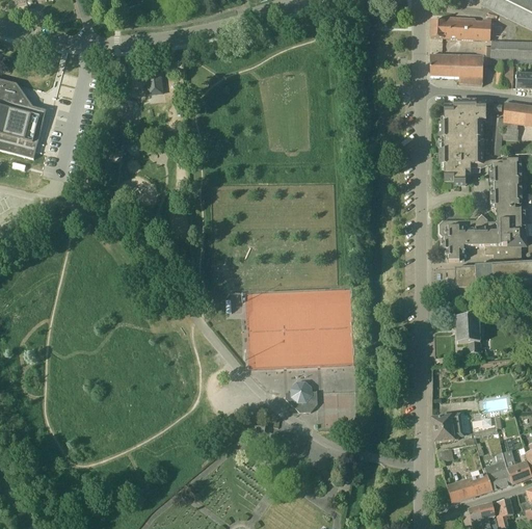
[(482,0),(481,3),(490,8),(531,28),(531,0),(482,0)]
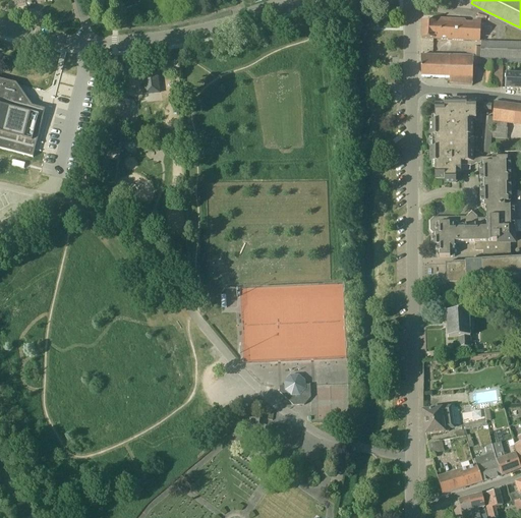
[(421,36),(479,39),(480,22),(481,18),(473,18),(472,19),(465,19),(465,17),(436,16),(435,19),(422,18),(421,36)]
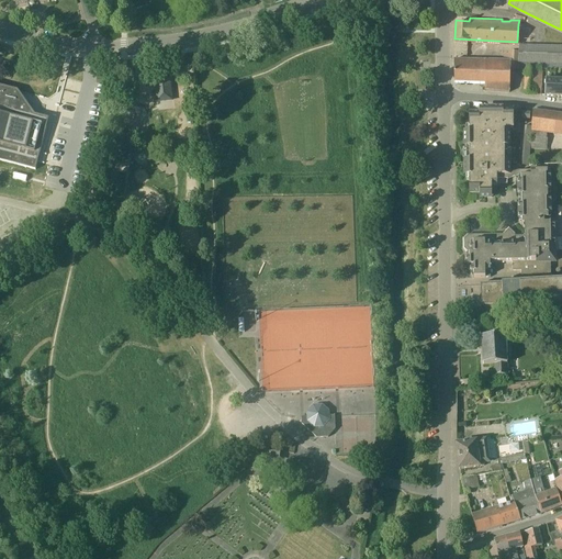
[(561,43),(530,42),(532,25),(518,24),(517,42),(519,42),(518,49),(518,65),(523,66),(535,66),(561,66),(561,43)]
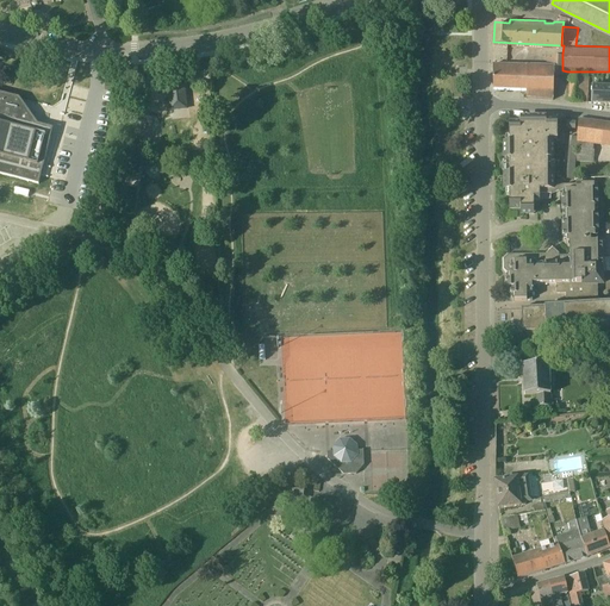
[(562,70),(562,54),(552,52),(552,56),(546,56),(546,62),(492,62),(493,87),(527,88),(526,95),(553,97),(554,70),(562,70)]
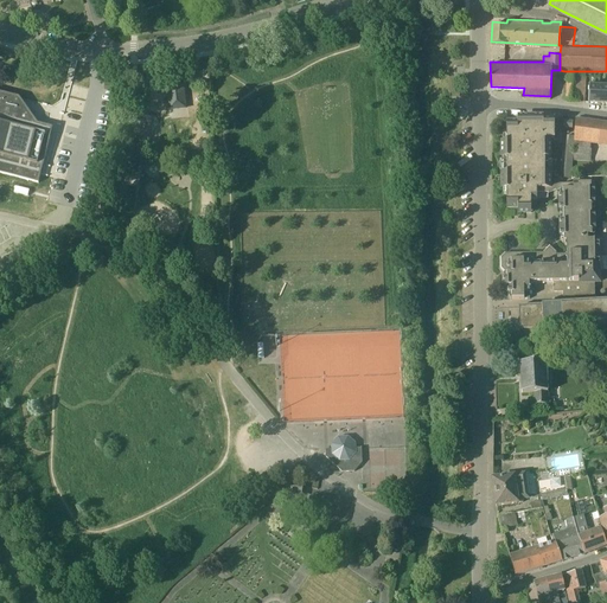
[(576,74),(577,71),(564,71),(564,78),(567,78),(566,97),(585,100),(586,74),(576,74)]
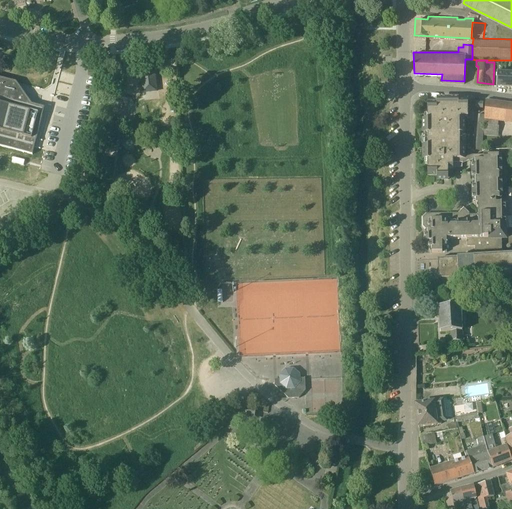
[(156,84),(155,82),(154,70),(141,72),(143,85),(156,84)]
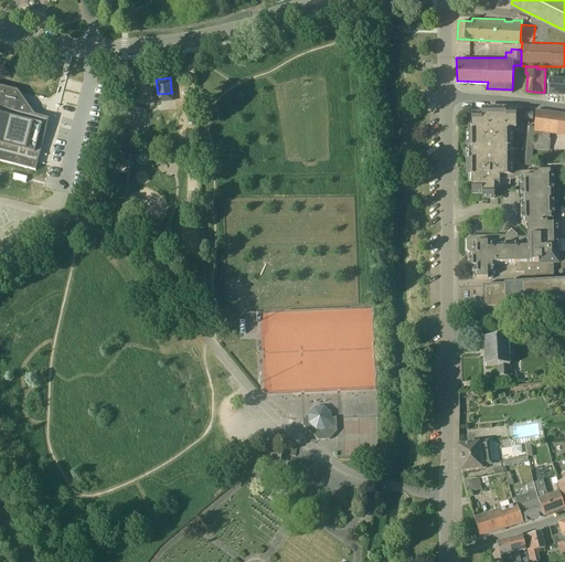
[(564,77),(548,77),(547,94),(564,94),(564,77)]
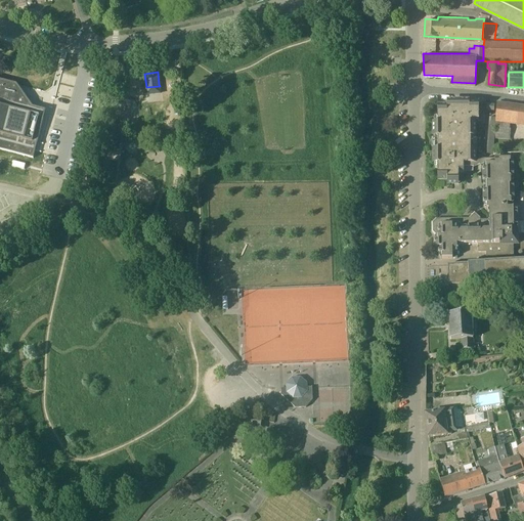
[(0,145),(36,156),(54,88),(0,74),(0,145)]
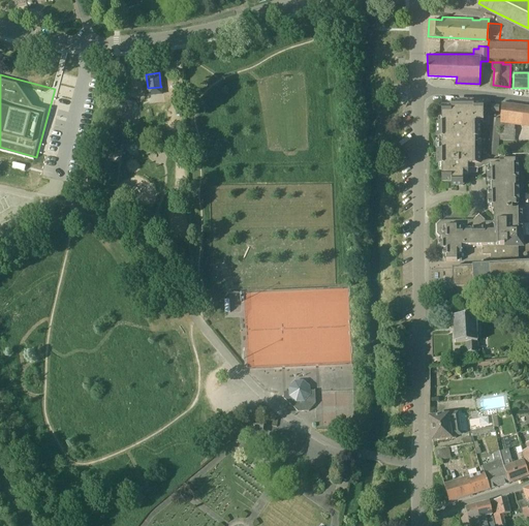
[(484,102),(483,102),(473,102),(473,100),(450,100),(450,105),(441,105),(441,121),(438,121),(438,162),(441,162),(441,178),(463,178),(463,172),(468,172),(468,171),(477,171),(477,166),(478,166),(478,119),(484,119),(484,102)]
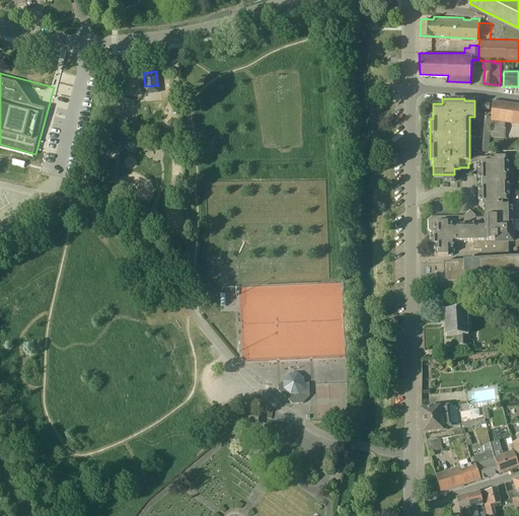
[(518,102),(492,99),(490,135),(505,137),(506,121),(518,122),(518,102)]
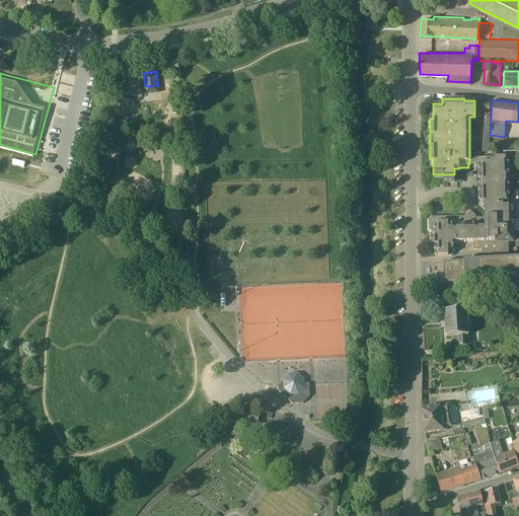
[(518,217),(518,198),(508,198),(507,154),(490,154),(491,160),(479,160),(480,205),(485,205),(485,215),(475,215),(474,213),(469,209),(464,213),(432,214),(428,218),(428,228),(432,231),(432,243),(436,242),(436,253),(448,253),(453,253),(452,240),(473,239),(473,247),(482,247),(482,252),(474,252),(474,259),(509,255),(509,241),(514,240),(513,217),(518,217)]
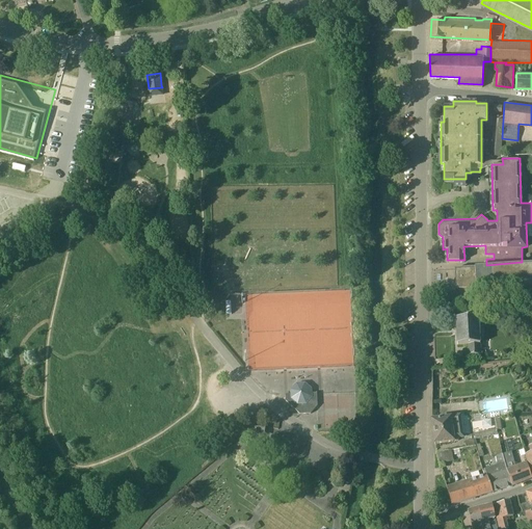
[(531,191),(530,191),(531,203),(531,222),(531,233),(531,261),(522,262),(486,265),(487,286),(459,287),(460,296),(531,291),(531,191)]
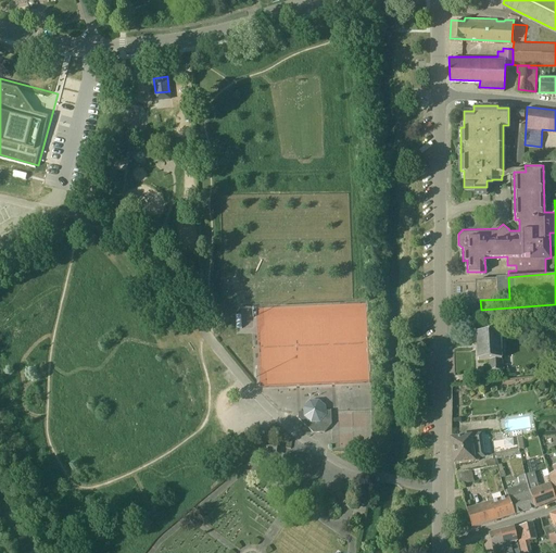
[(480,300),(509,299),(508,277),(475,278),(477,301),(480,300)]
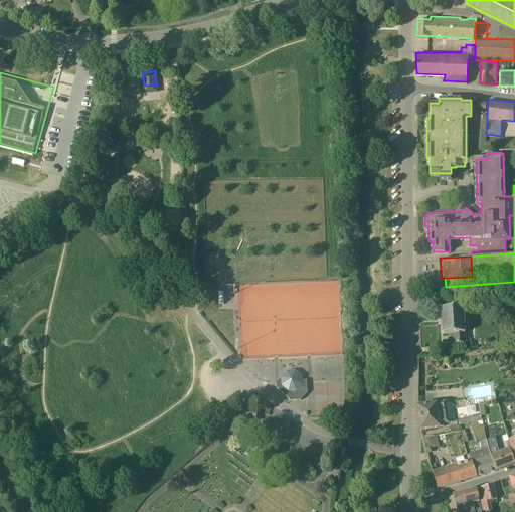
[(464,295),(454,295),(454,305),(442,306),(443,331),(454,331),(455,340),(465,340),(464,295)]
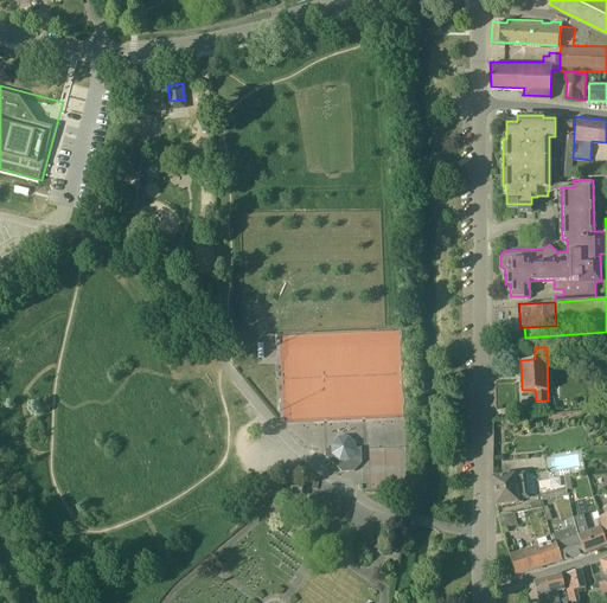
[(282,419),(403,414),(402,382),(388,382),(388,393),(342,395),(342,385),(334,386),(334,379),(326,380),(326,385),(319,385),(319,393),(307,393),(307,384),(281,385),(282,419)]
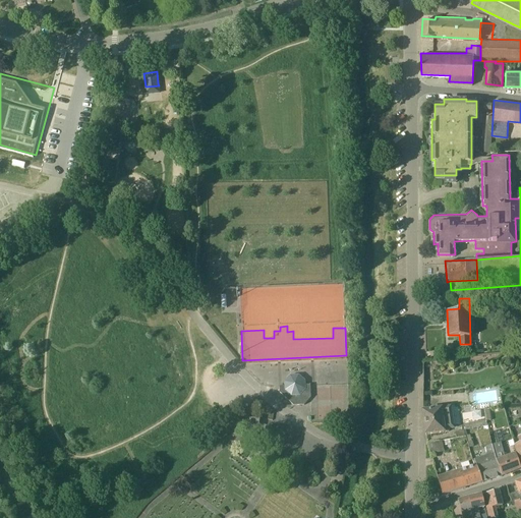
[(305,383),(305,379),(299,372),(290,372),(284,380),(284,384),(280,384),(280,390),(293,403),(304,403),(310,395),(310,383),(305,383)]
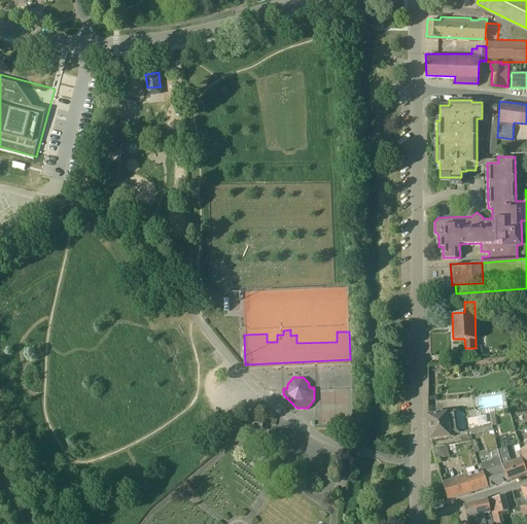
[(431,438),(442,435),(460,431),(457,411),(428,415),(431,438)]
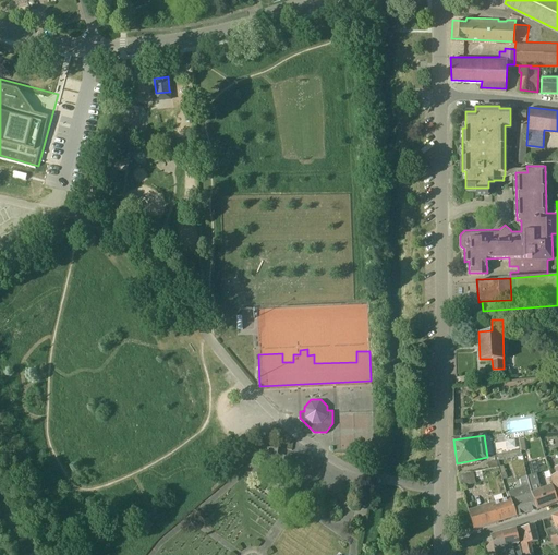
[(501,453),(502,458),(522,454),(521,449),(501,453)]
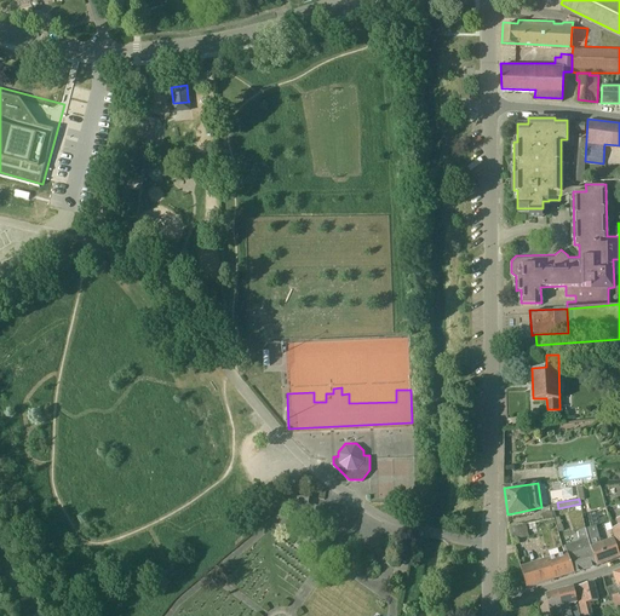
[(555,508),(558,508),(557,502),(549,505),(550,508),(541,510),(543,517),(556,514),(555,508)]
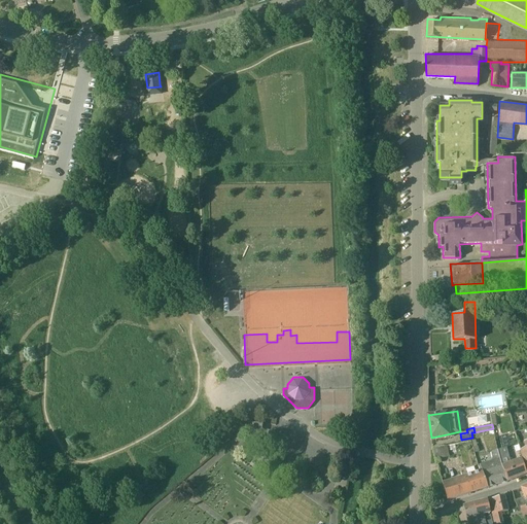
[(480,449),(476,438),(471,439),(475,450),(480,449)]
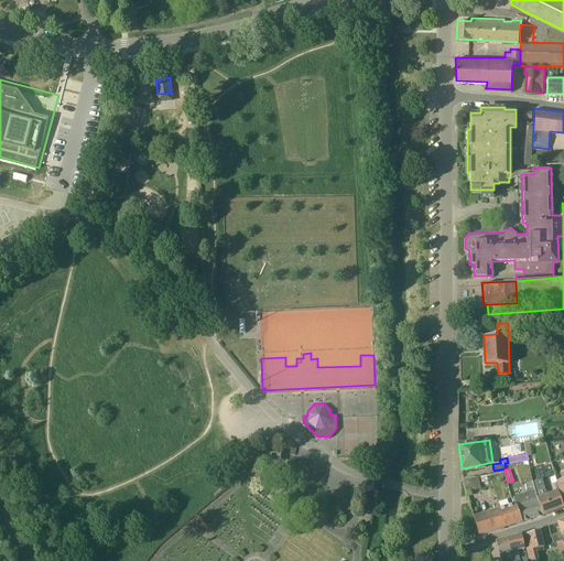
[(478,475),(464,477),(466,488),(480,486),(478,475)]
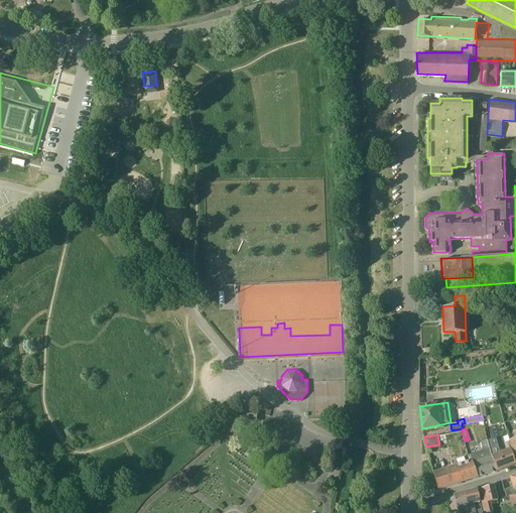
[(488,437),(489,444),(497,442),(495,435),(488,437)]
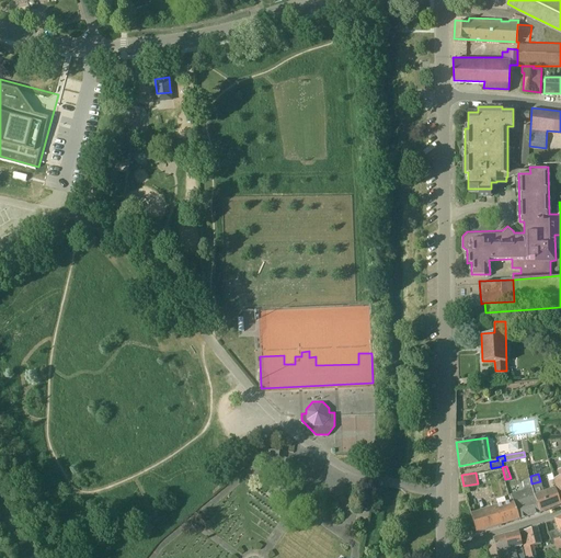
[(535,492),(531,484),(530,476),(522,478),(525,488),(508,492),(510,498),(512,498),(513,499),(517,517),(539,511),(535,492)]
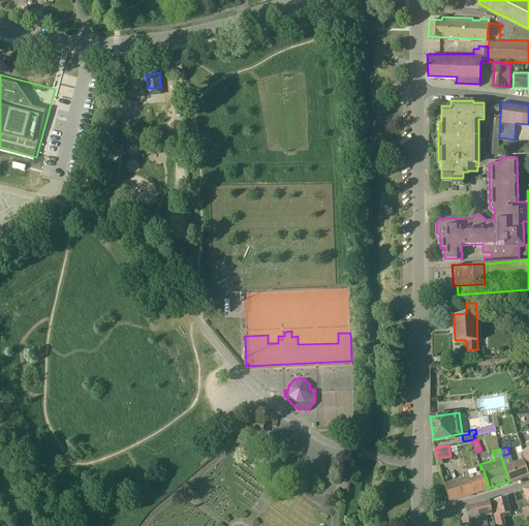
[(509,482),(528,473),(524,457),(504,464),(508,482),(509,482)]
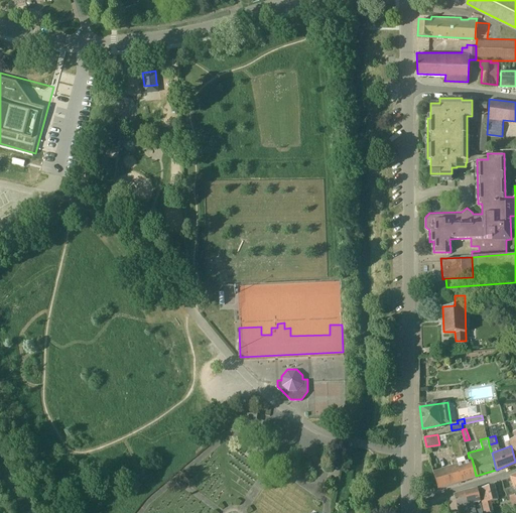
[(437,488),(476,476),(472,459),(456,464),(433,471),(434,475),(437,488)]
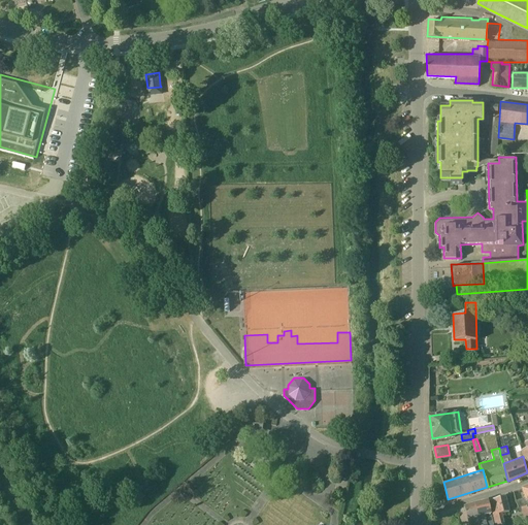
[(527,484),(522,487),(526,496),(516,499),(519,506),(521,506),(521,507),(527,505),(527,484)]
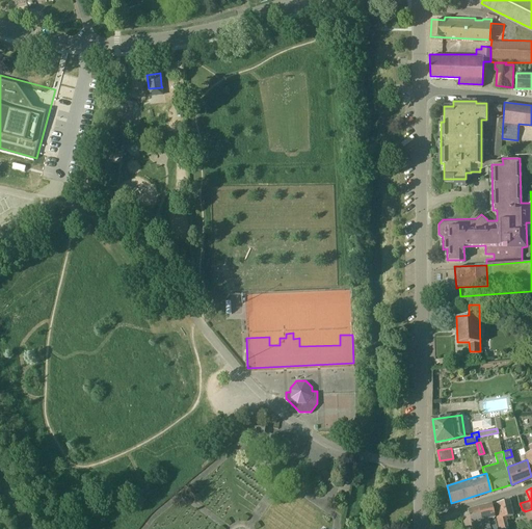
[(508,528),(505,516),(513,513),(509,498),(494,502),(499,528),(508,528)]
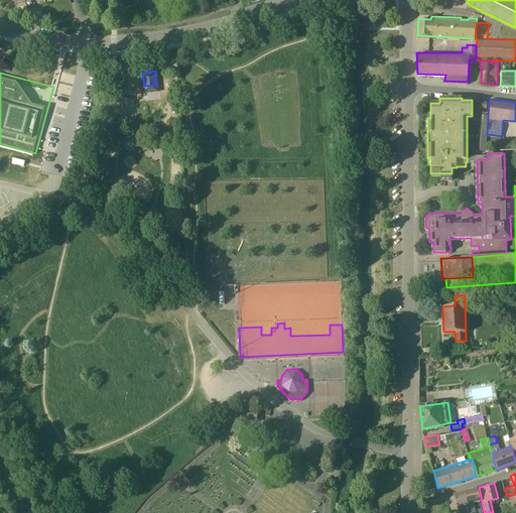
[(465,492),(468,503),(474,502),(476,512),(483,512),(483,510),(478,488),(465,492)]
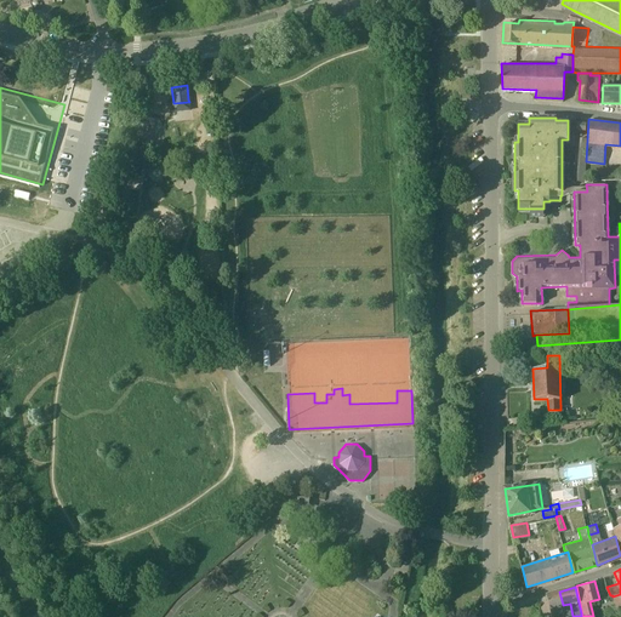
[(553,616),(560,615),(560,616),(573,616),(570,604),(563,605),(559,592),(547,595),(546,595),(552,616),(553,616)]
